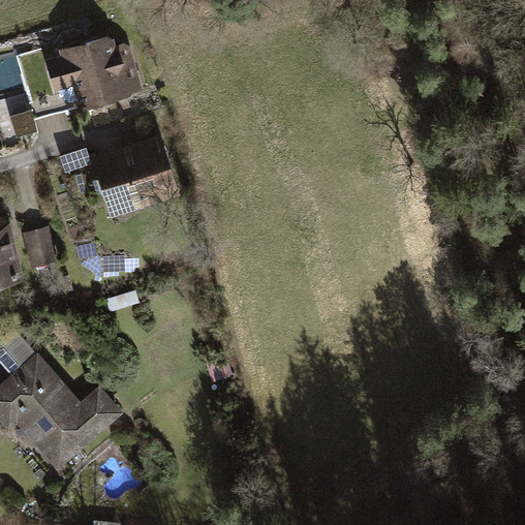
[(76,99),(80,111),(141,94),(126,40),(116,43),(113,35),(59,50),(61,57),(44,61),(57,104),(76,99)]
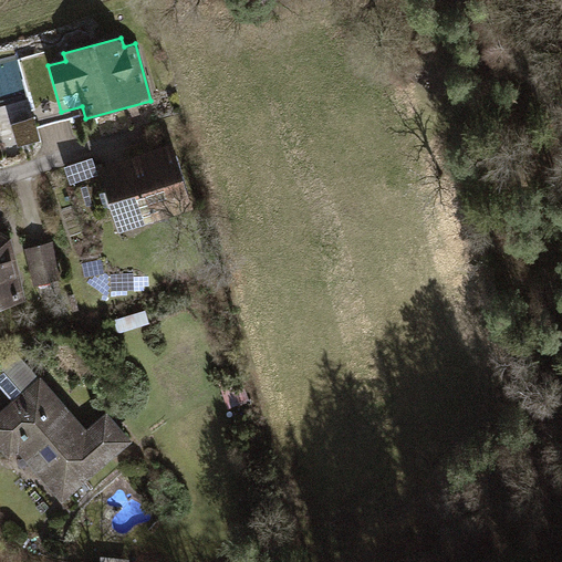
[(99,167),(121,236),(193,212),(172,144),(99,167)]
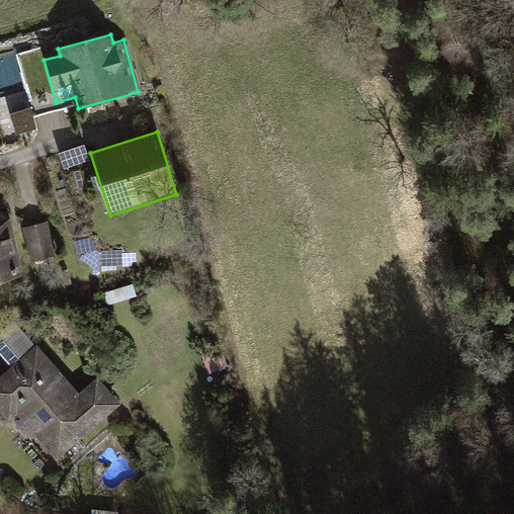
[(0,282),(23,277),(9,219),(0,212),(0,282)]
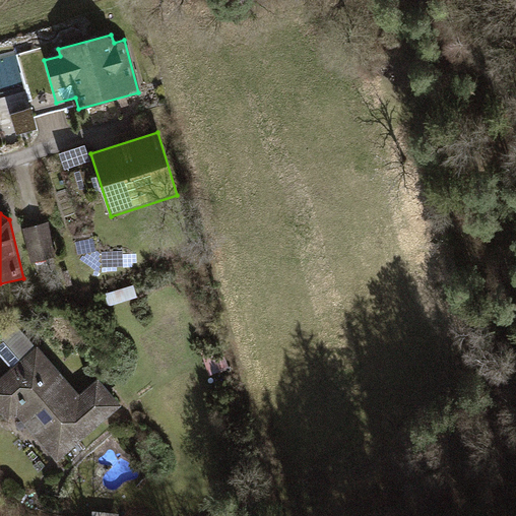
[(20,228),(29,259),(53,252),(44,221),(20,228)]
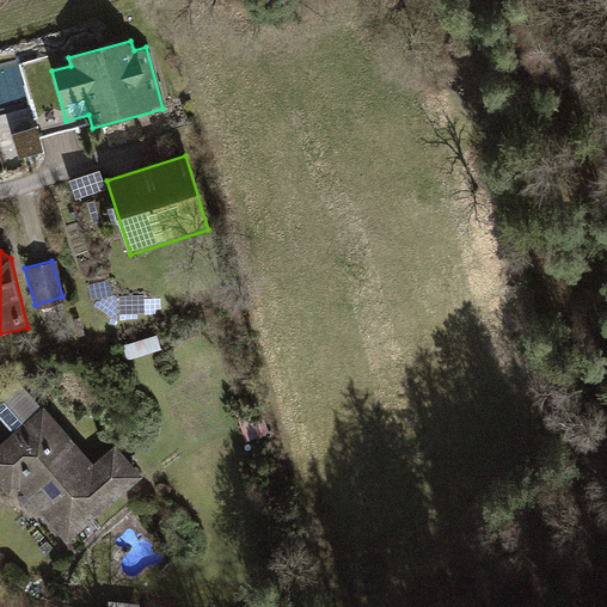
[(19,486),(67,544),(146,478),(117,443),(92,464),(19,378),(0,393),(0,398),(5,403),(0,406),(0,421),(11,434),(0,443),(0,490),(6,497),(19,486)]
